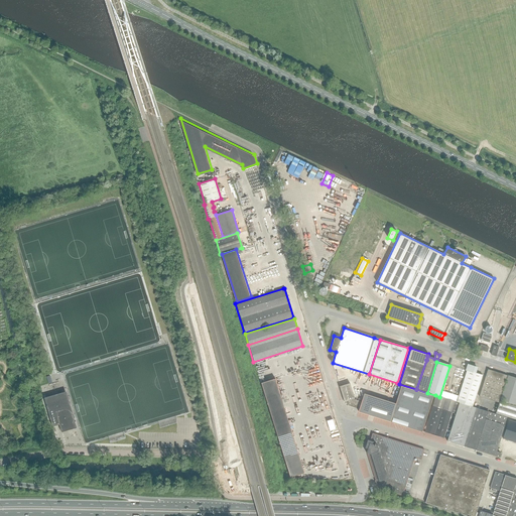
[(498,402),(506,375),(487,369),(479,396),(498,402)]
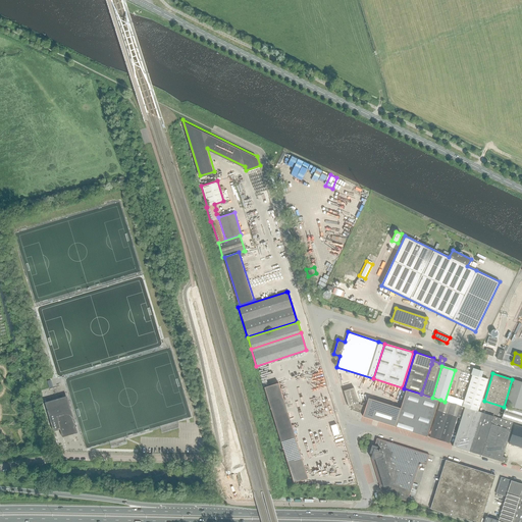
[(478,409),(487,379),(472,374),(463,404),(478,409)]
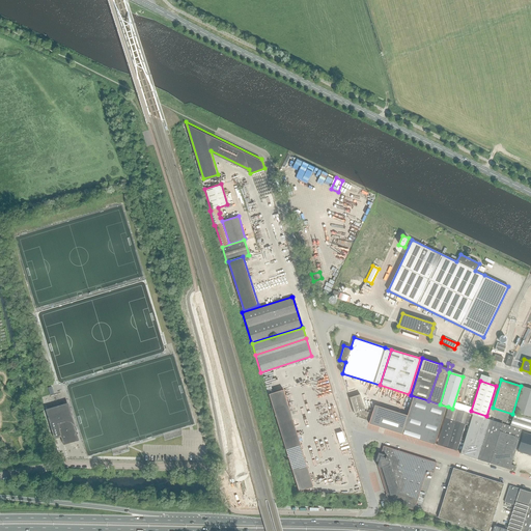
[(530,416),(530,389),(522,387),(514,412),(530,417),(530,416)]
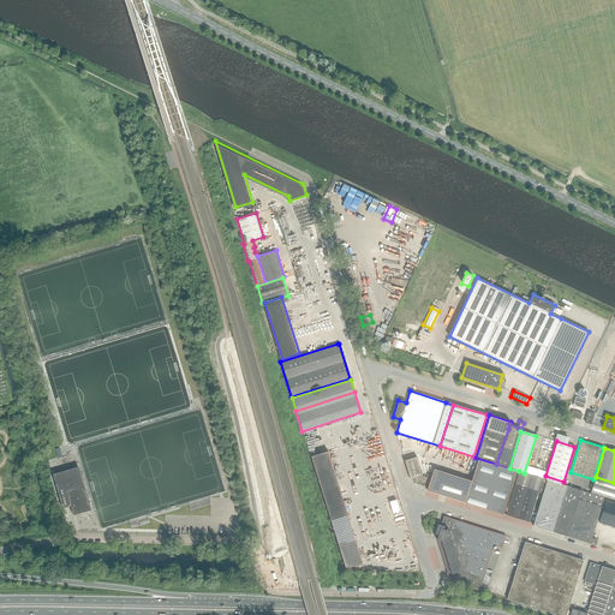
[(311,455),(347,567),(363,562),(328,449),(311,455)]
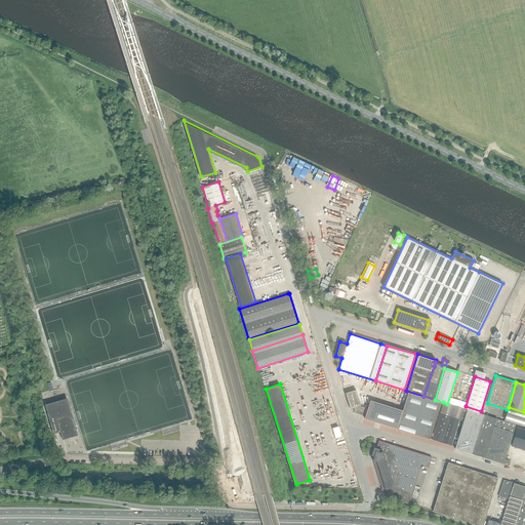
[(345,393),(350,409),(353,408),(354,412),(364,415),(367,408),(360,406),(355,390),(345,393)]
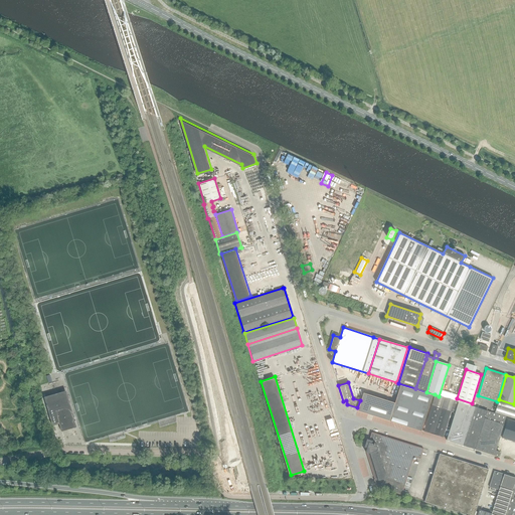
[(389,420),(388,420),(405,426),(410,427),(420,431),(432,395),(417,390),(400,385),(394,402),(389,420)]
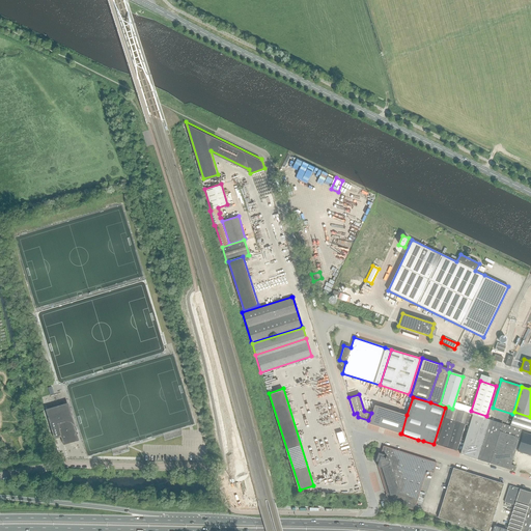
[(407,415),(374,406),(371,413),(369,421),(368,423),(401,434),(407,415)]
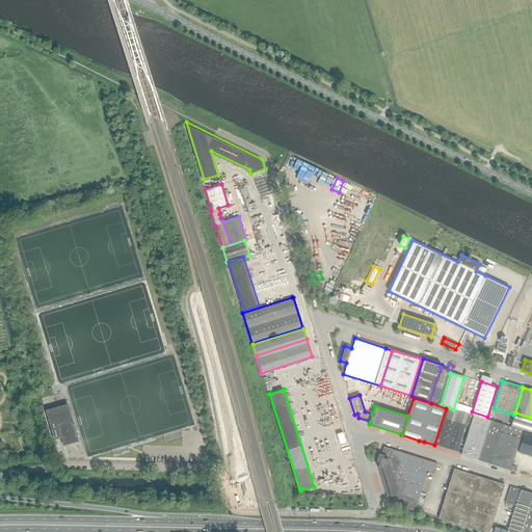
[(62,418),(59,419),(55,407),(46,410),(54,440),(57,439),(61,437),(63,446),(79,442),(75,428),(72,418),(69,419),(63,421),(62,418)]
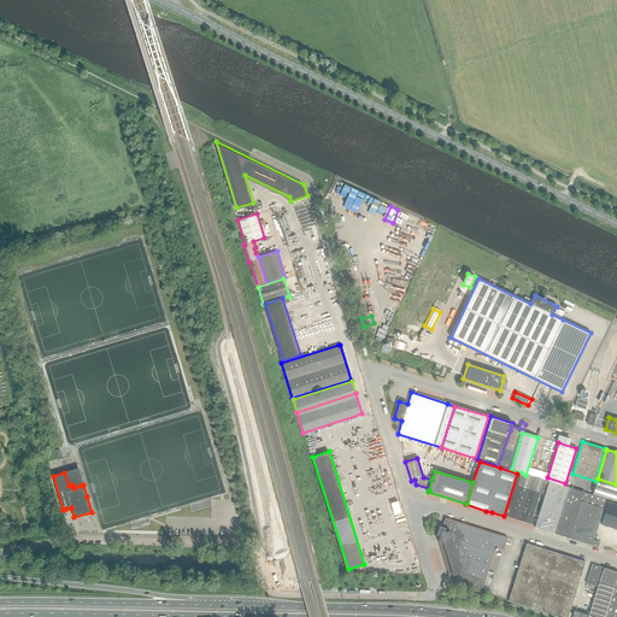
[(517,486),(540,493),(545,494),(548,481),(526,475),(521,472),(517,486)]
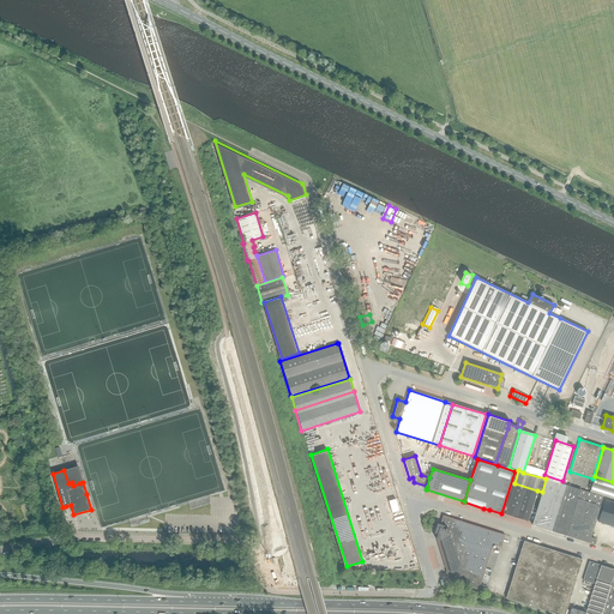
[(613,483),(595,477),(590,492),(613,499),(613,483)]
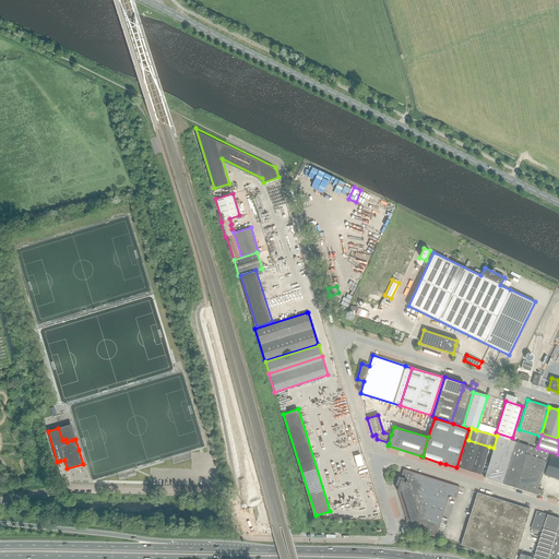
[(484,478),(501,484),(514,441),(497,436),(494,448),(484,478)]
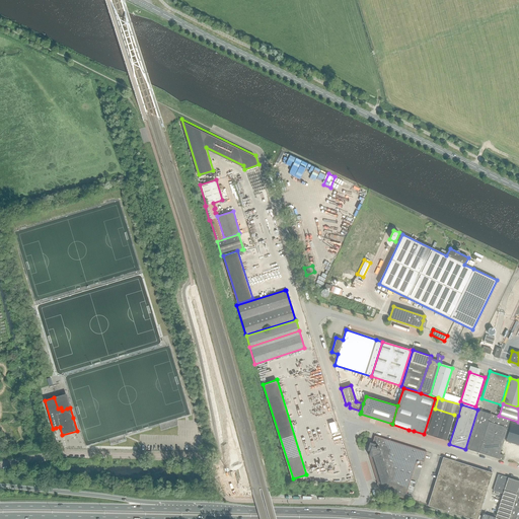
[(427,434),(446,440),(454,415),(435,409),(427,434)]
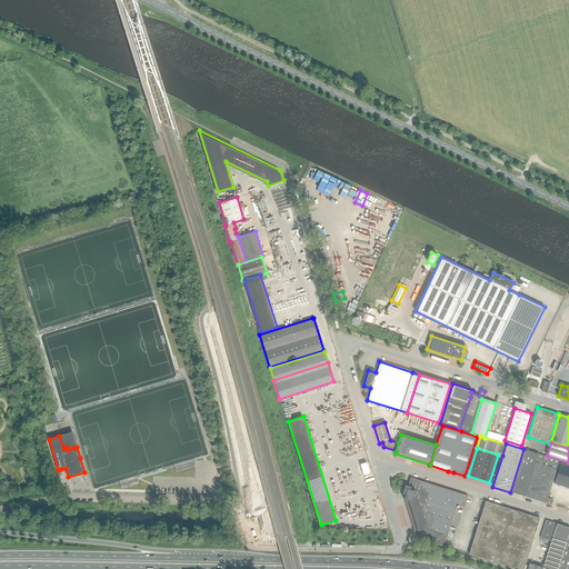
[(510,492),(525,496),(538,453),(523,449),(510,492)]
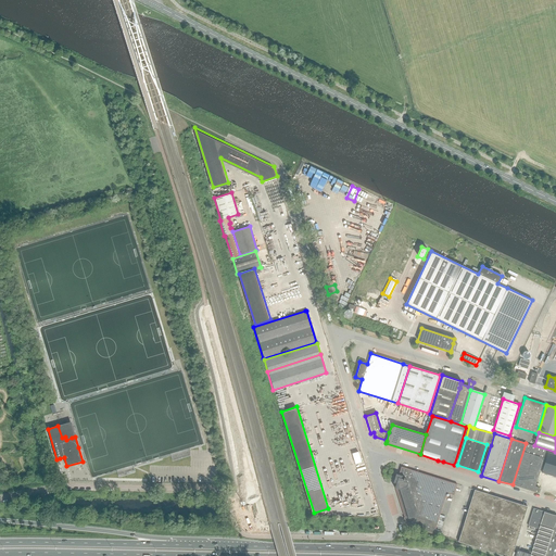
[(533,491),(534,487),(543,458),(546,451),(526,443),(513,484),(533,491)]
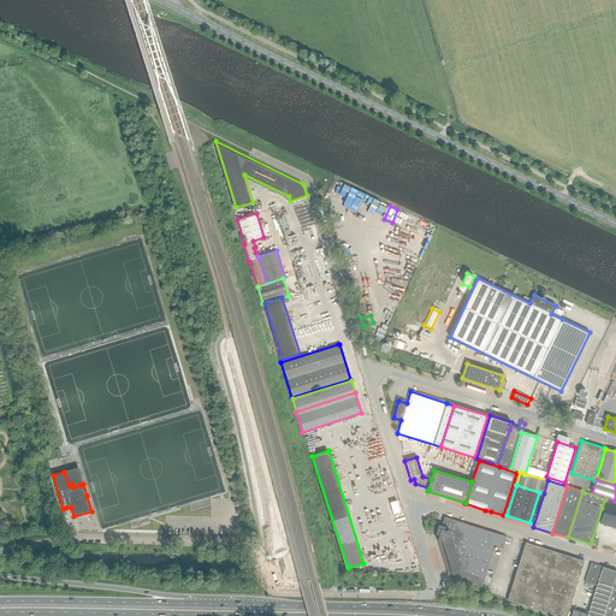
[(615,528),(615,504),(606,502),(599,523),(615,528)]
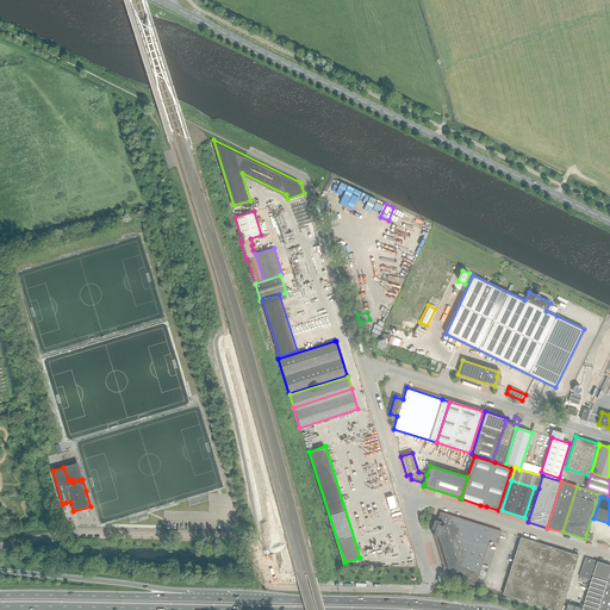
[(500,531),(491,529),(440,512),(437,521),(434,520),(431,529),(434,530),(433,535),(439,536),(447,564),(443,568),(446,577),(475,586),(489,541),(497,543),(500,531)]
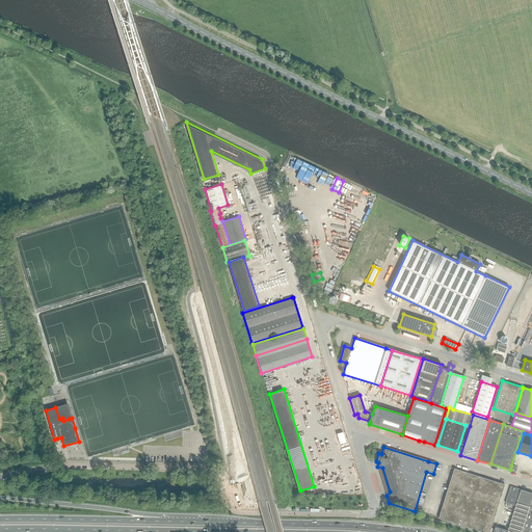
[(454,469),(439,519),(482,531),(488,531),(504,484),(454,469)]
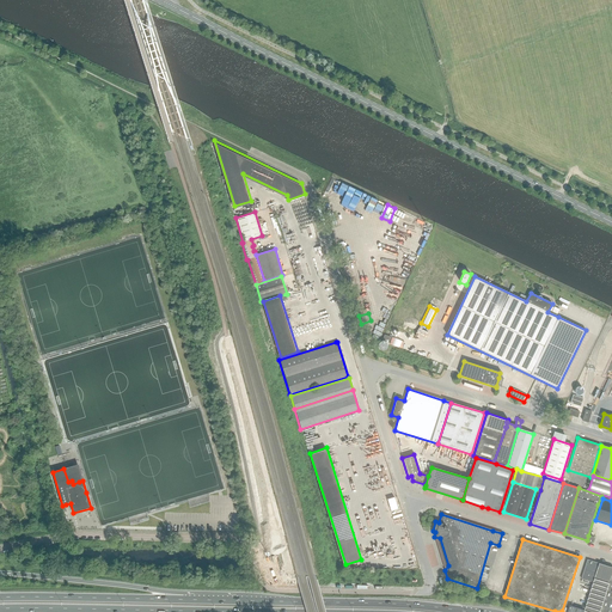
[(581,576),(593,580),(598,563),(587,560),(581,576)]
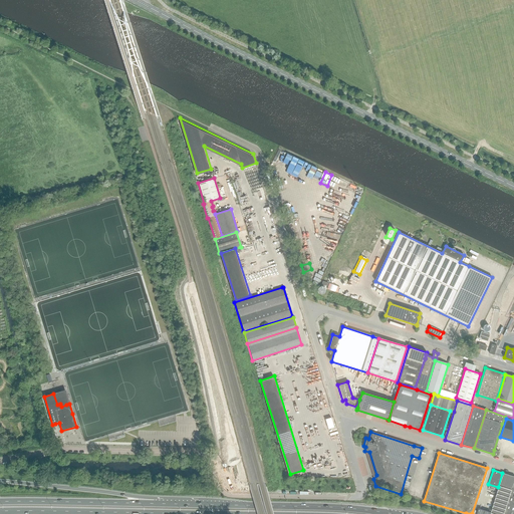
[(513,479),(513,476),(502,473),(498,487),(490,511),(490,512),(489,513),(503,513),(513,481),(513,480),(513,479)]
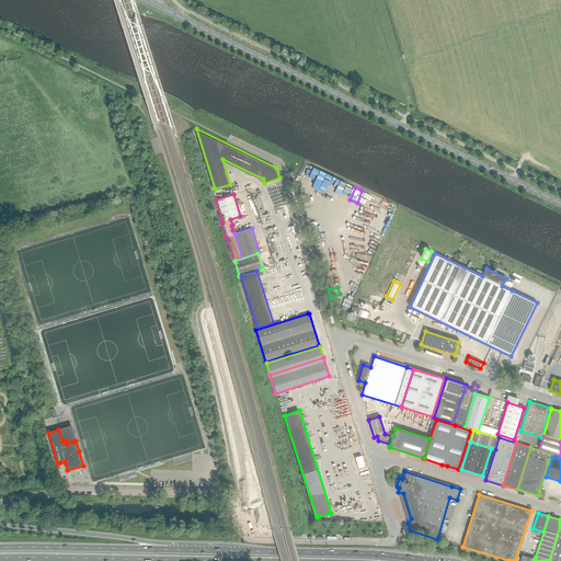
[(549,560),(560,560),(560,524),(560,525),(549,560)]
